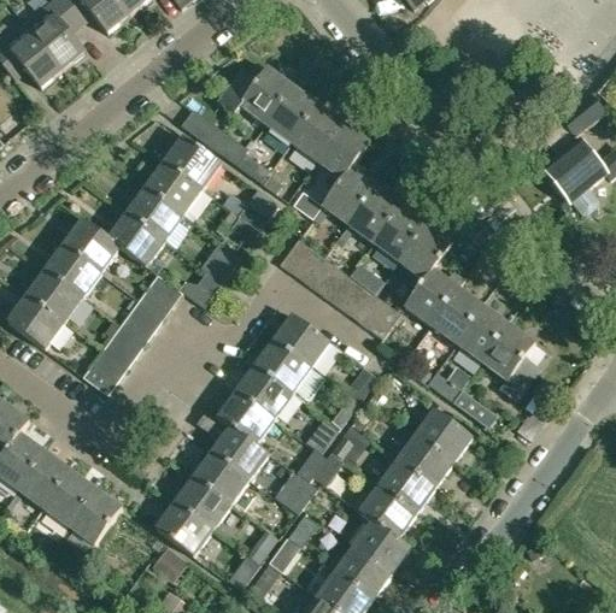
[(63,71),(84,52),(65,29),(76,19),(59,0),(50,0),(23,23),(63,71)]
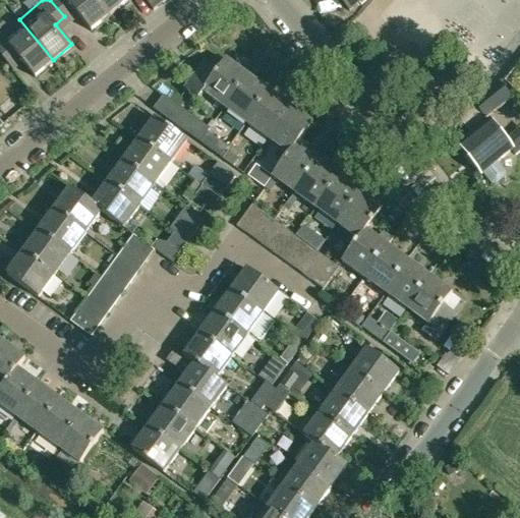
[(90,30),(109,14),(97,0),(50,0),(64,16),(73,9),(90,30)]
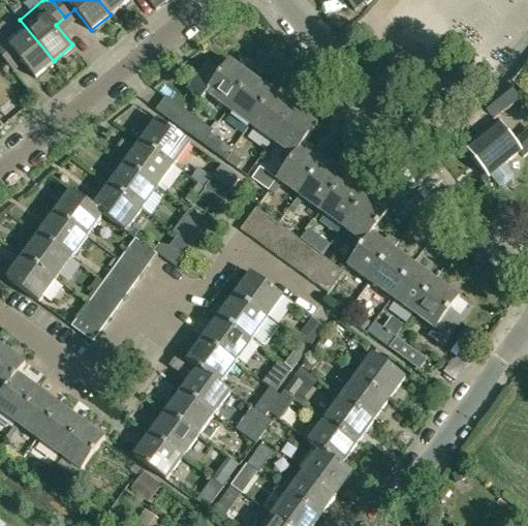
[(98,0),(111,14),(128,0),(98,0)]
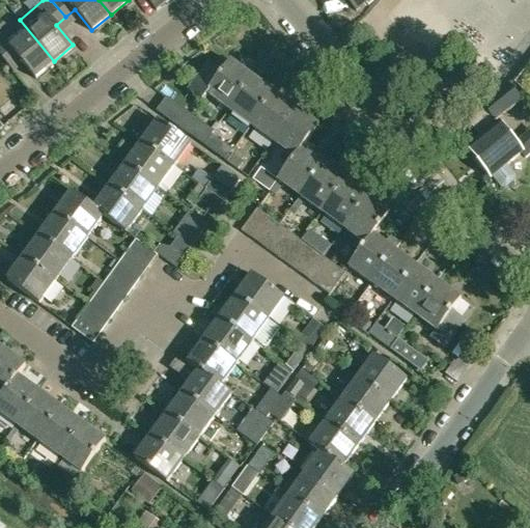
[(349,0),(356,8),(365,0),(367,2),(369,0),(349,0)]
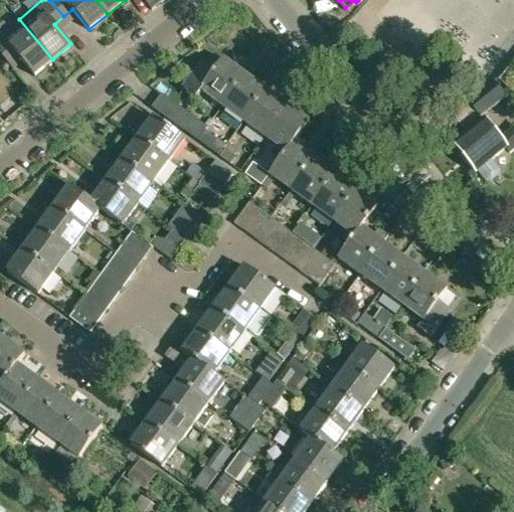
[(34,73),(52,59),(19,19),(0,35),(0,52),(7,62),(17,53),(34,73)]
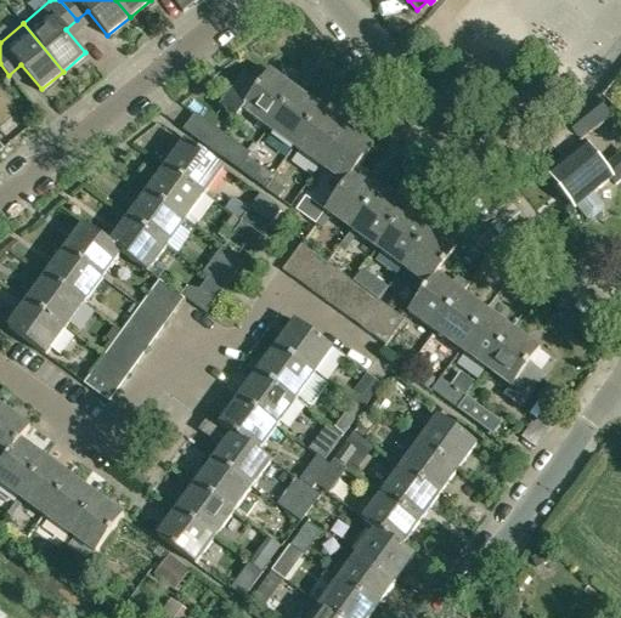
[(236,117),(242,108),(267,126),(295,89),(269,69),(259,83),(244,72),(220,105),(236,117)]
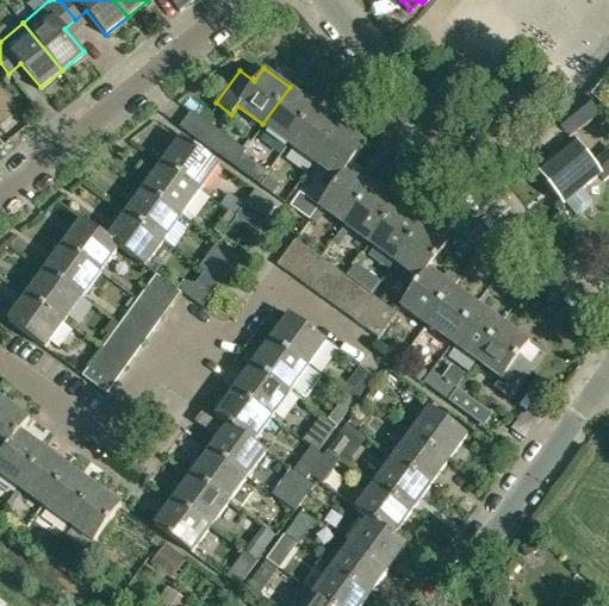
[(316,105),(290,87),(262,124),(289,143),(316,105)]
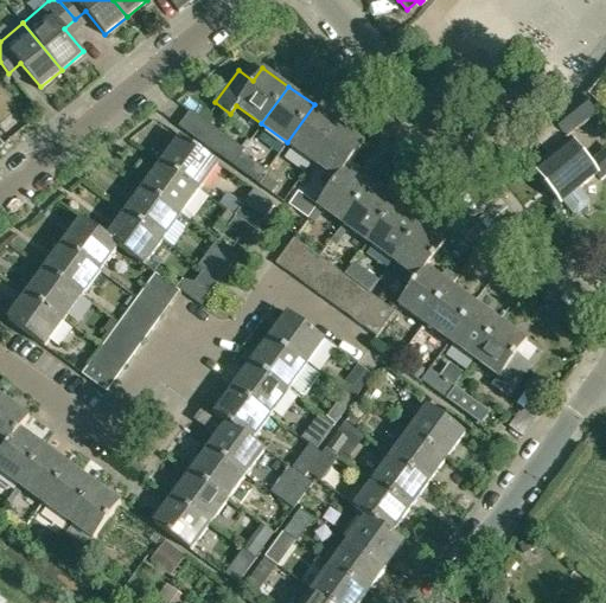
[(549,117),(565,136),(593,113),(579,95),(549,117)]
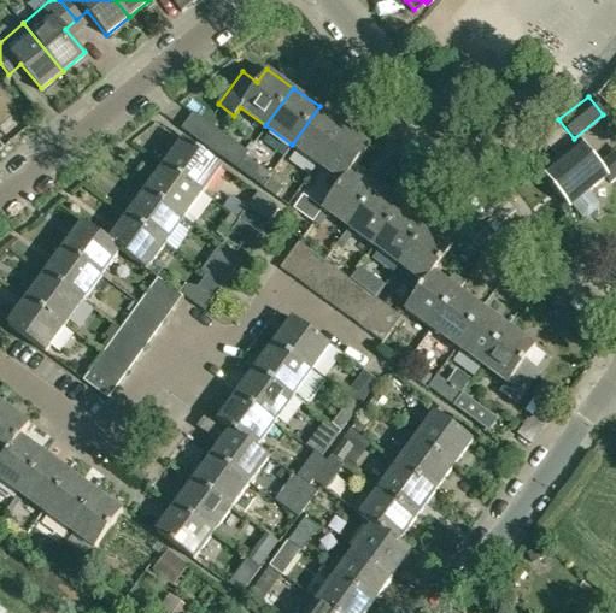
[(615,101),(609,96),(600,106),(612,117),(615,112),(615,101)]
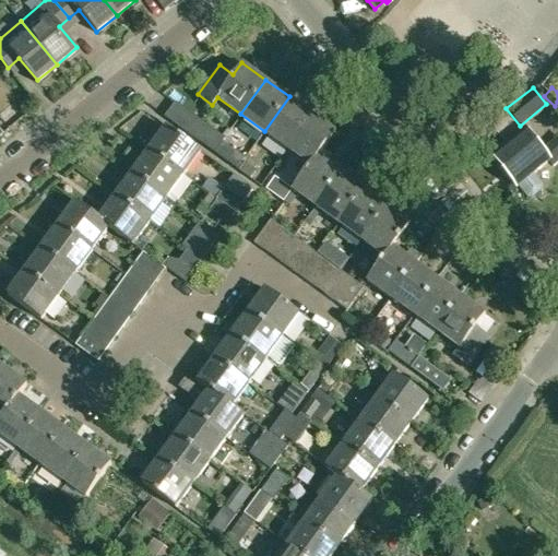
[(312,114),(289,96),(264,131),(287,148),(312,114)]
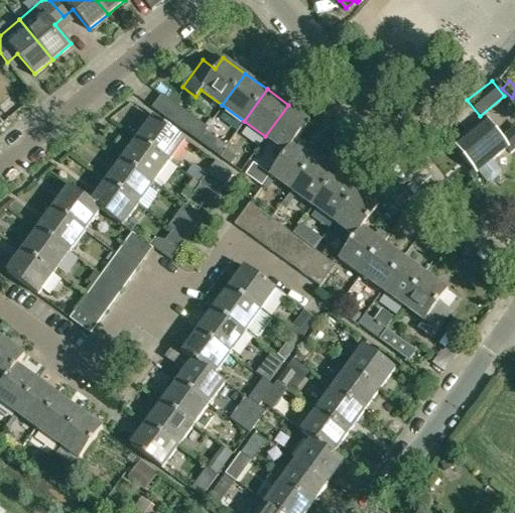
[(265,136),(285,151),(293,142),(309,120),(288,105),(265,136)]
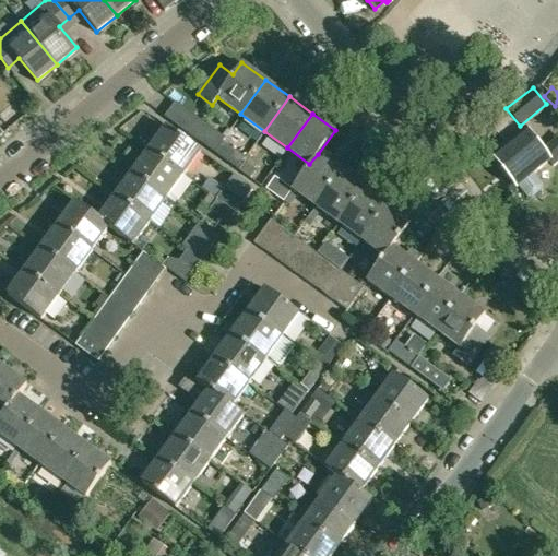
[(213,150),(222,138),(223,135),(196,116),(186,130),(213,150)]
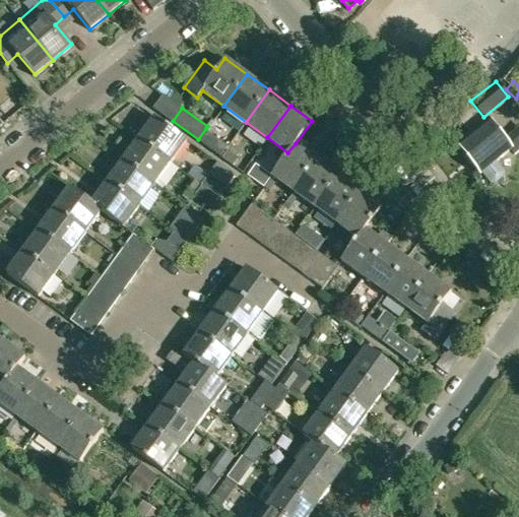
[(154,114),(138,136),(170,159),(185,137),(154,114)]
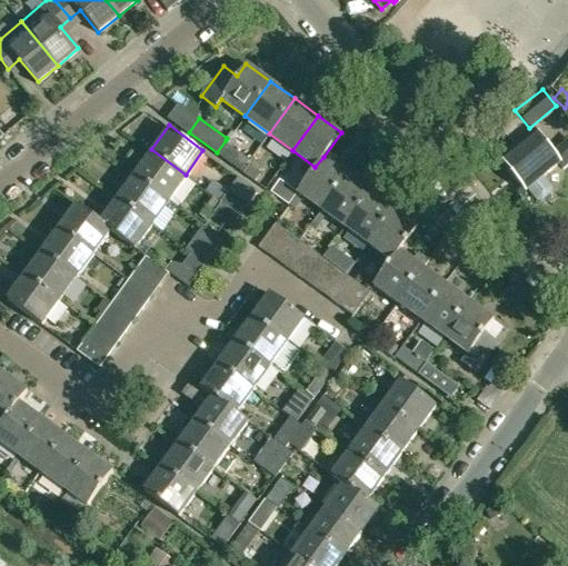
[(534,129),(514,145),(500,156),(526,187),(559,160),(562,165),(567,160),(567,137),(551,150),(534,129)]
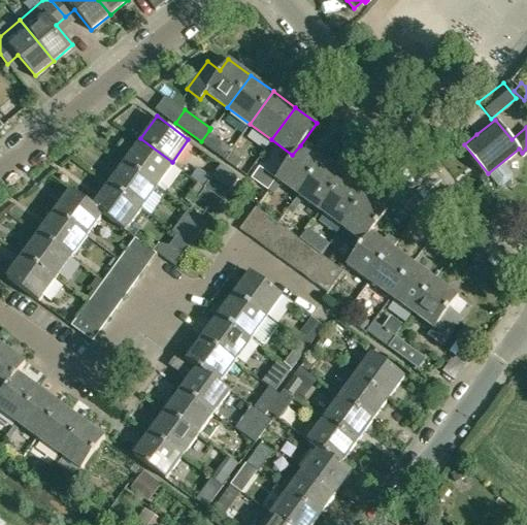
[(230,145),(209,130),(201,141),(222,157),(230,145)]
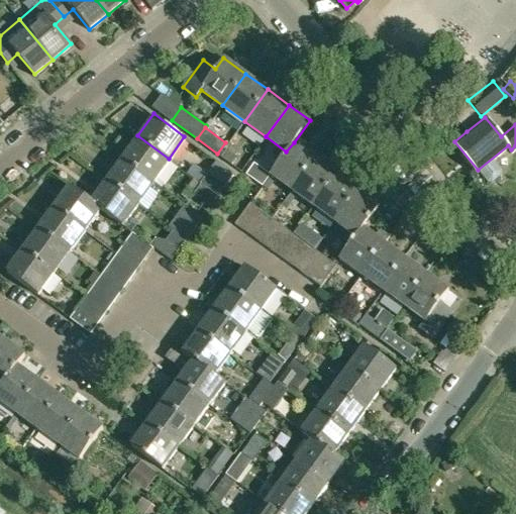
[(152,180),(169,159),(137,135),(122,157),(152,180)]
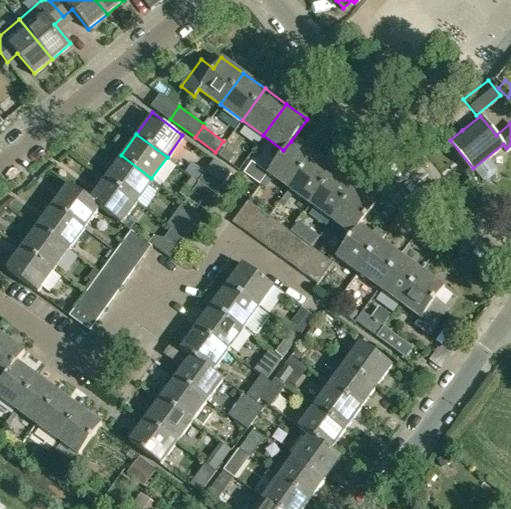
[(303,150),(291,141),(283,150),(267,172),(289,188),(317,149),(308,143),(303,150)]
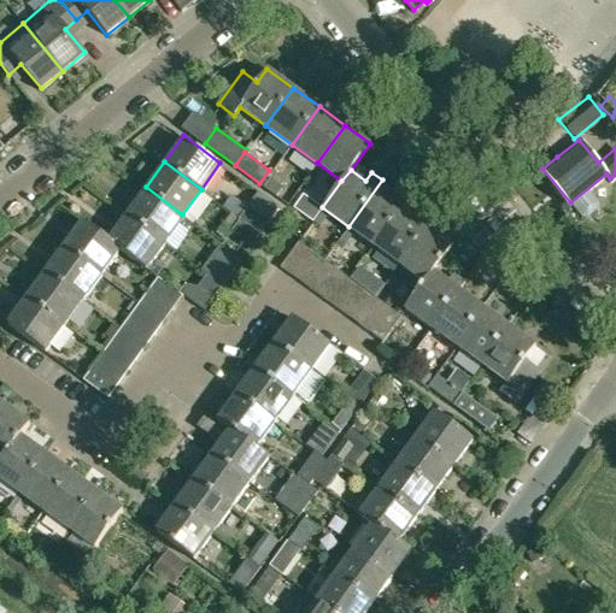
[(276,194),(276,193),(282,186),(269,176),(263,184),(276,194)]
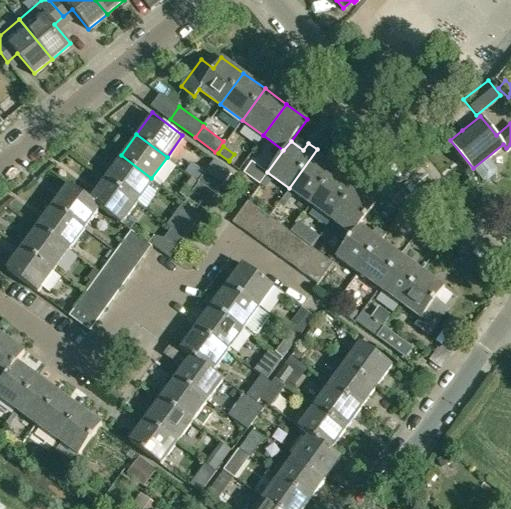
[(310,203),(333,171),(338,164),(317,149),(289,188),(310,203)]
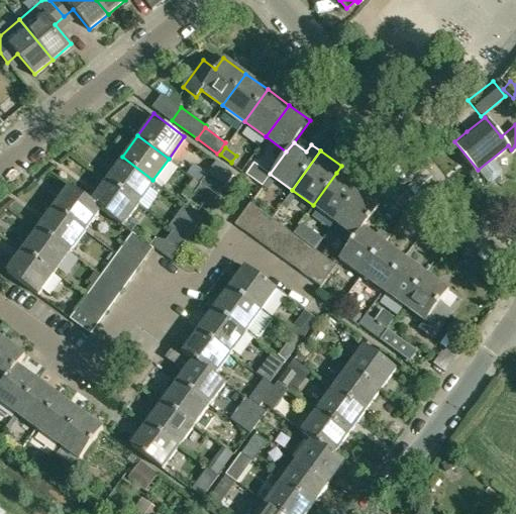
[(122,157),(106,179),(137,201),(152,180),(122,157)]
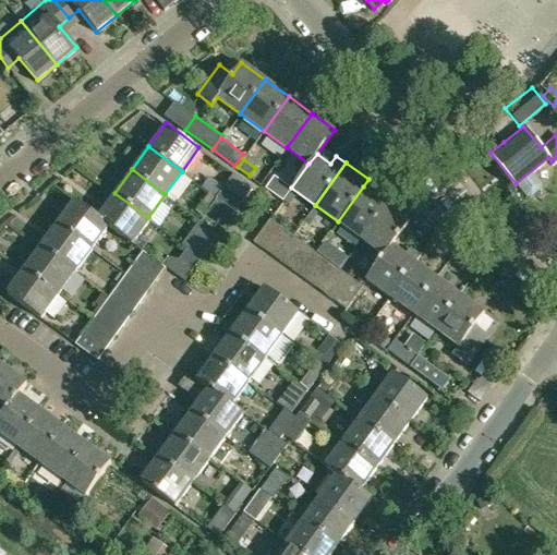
[(216,195),(233,208),(241,198),(222,185),(216,195)]
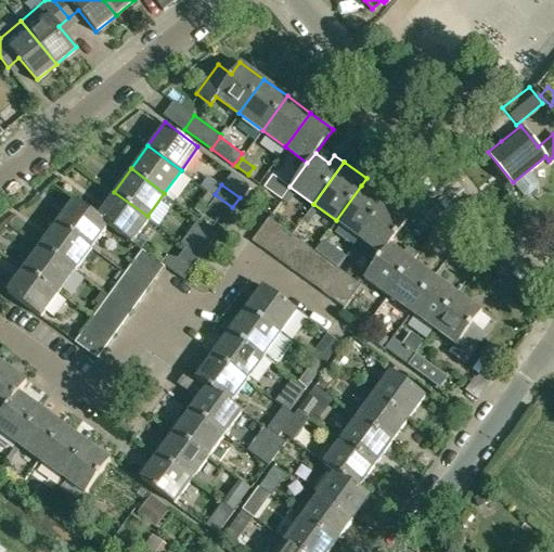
[(384,203),(361,185),(336,220),(359,238),(384,203)]
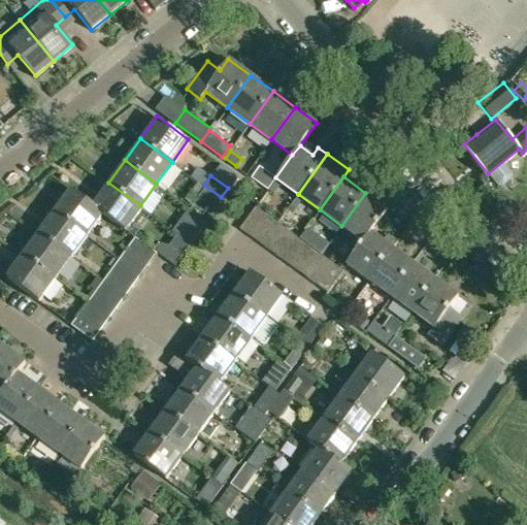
[(124,227),(140,205),(108,183),(100,177),(97,182),(105,187),(92,204),(101,210),(124,227)]
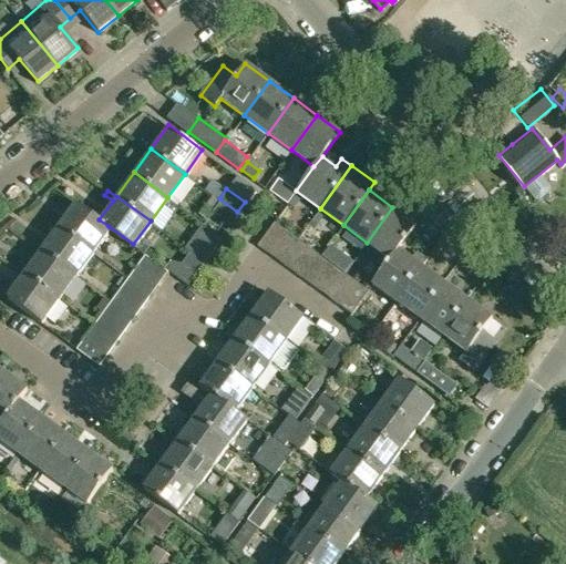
[(212,209),(229,223),(237,212),(219,198),(212,209)]
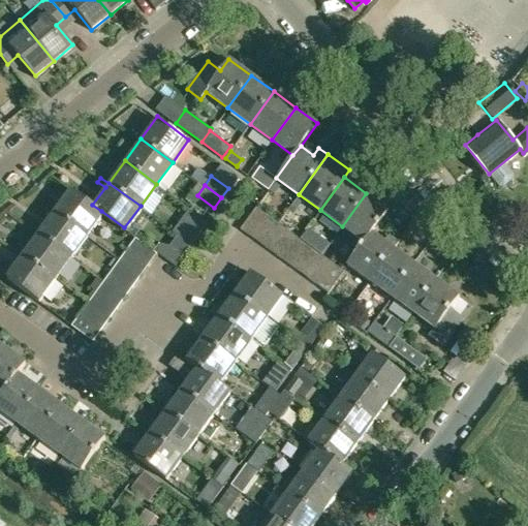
[(86,233),(101,211),(92,205),(70,188),(54,210),(86,233)]
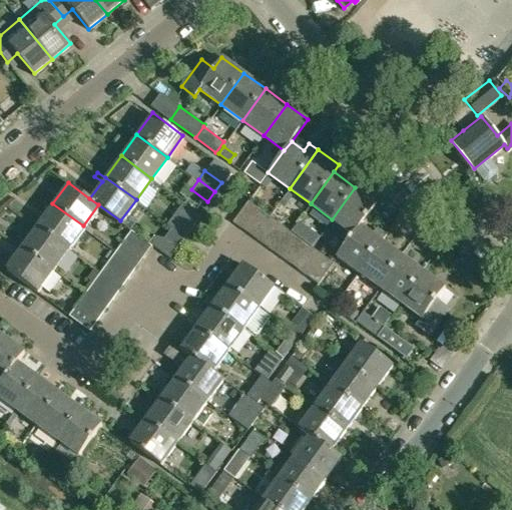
[(376,202),(355,187),(332,219),(353,234),(361,225),(376,202)]
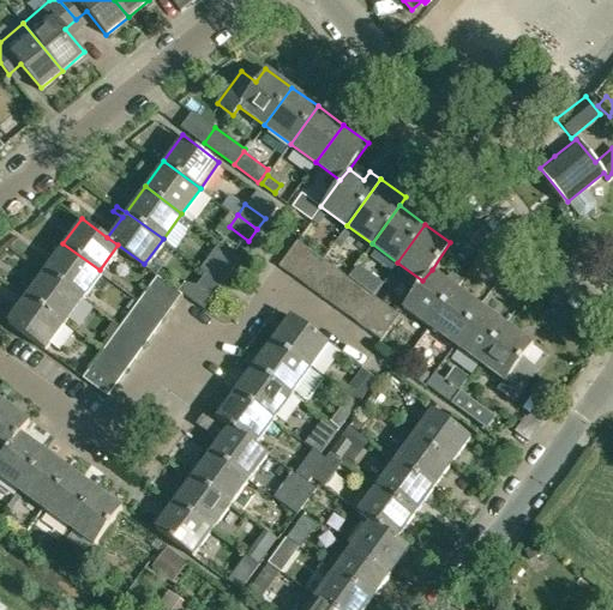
[(277,263),(294,275),(312,249),(296,237),(277,263)]
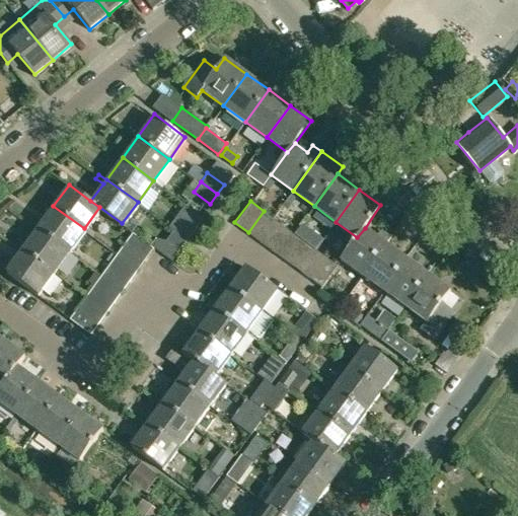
[(84,228),(53,206),(38,227),(69,249),(84,228)]
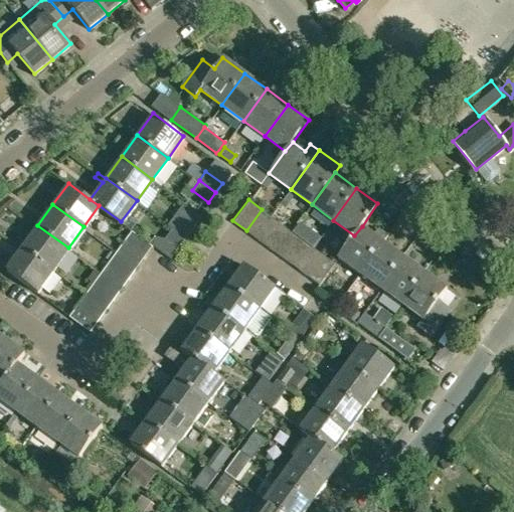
[(273,216),(262,209),(246,230),(257,237),(273,216)]
